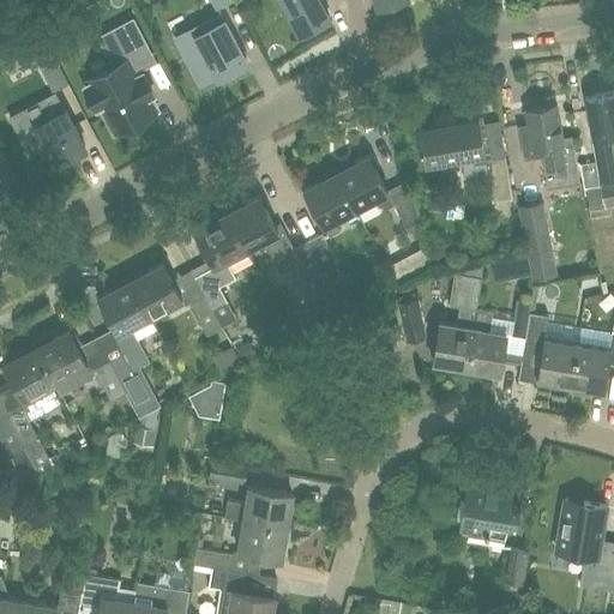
[(209,0),(215,11),(230,1),(229,0),(209,0)]
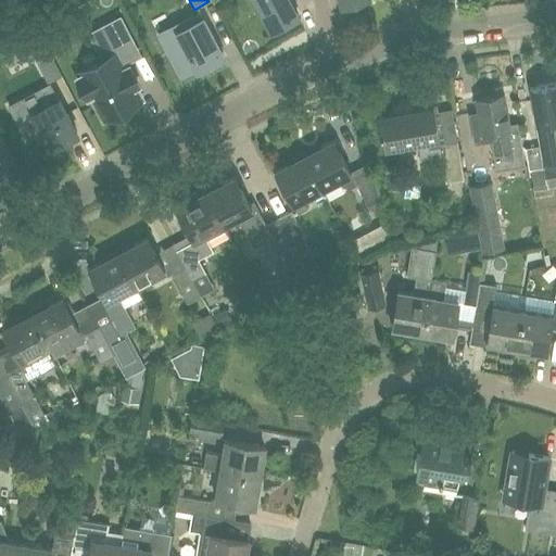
[(288,0),(255,0),(272,29),(298,15),(288,0)]
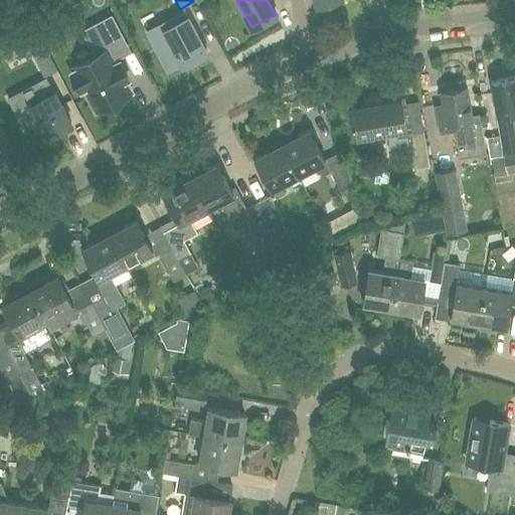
[(168,71),(182,64),(205,51),(184,12),(147,32),(168,71)]
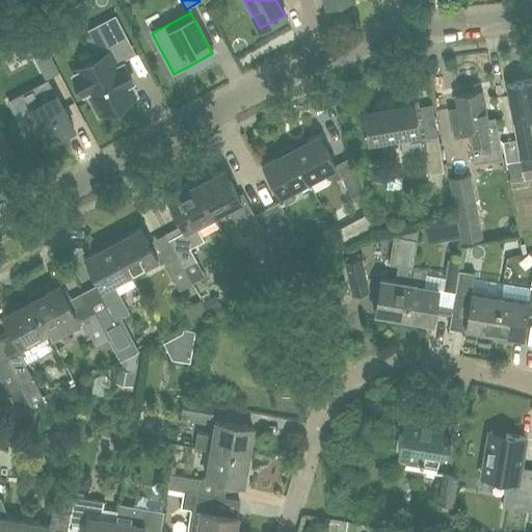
[(87,90),(100,114),(135,96),(128,82),(132,80),(124,65),(120,68),(115,58),(132,50),(114,18),(98,26),(111,51),(98,58),(76,70),(78,74),(75,76),(83,92),(87,90)]
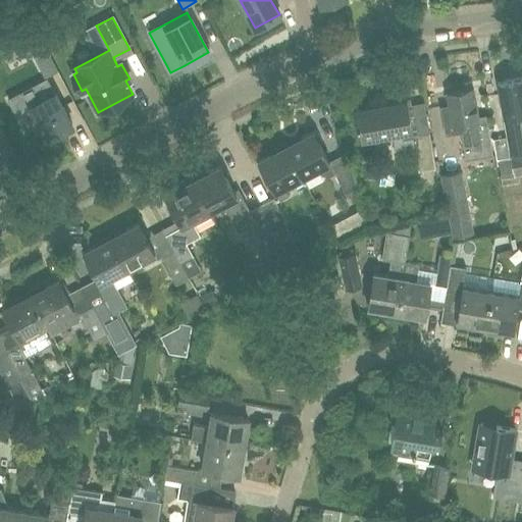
[(43,45),(32,51),(46,76),(57,70),(43,45)]
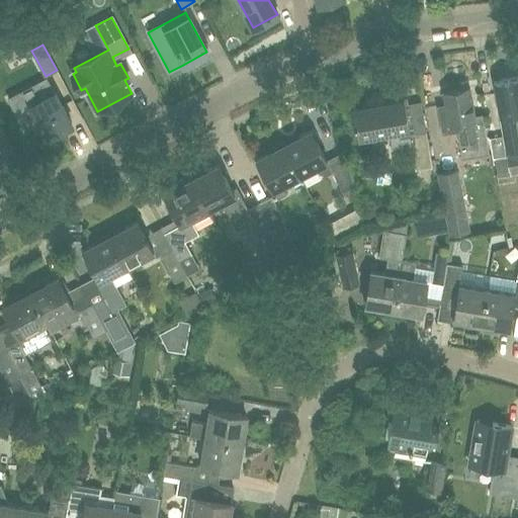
[(517,78),(494,83),(503,136),(505,151),(506,151),(517,149),(517,78)]
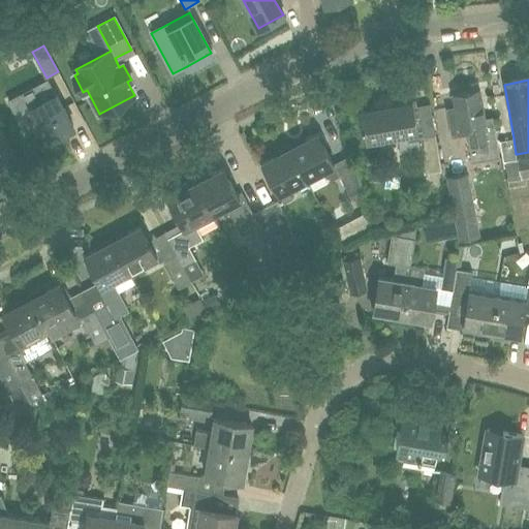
[(37,97),(12,111),(25,133),(38,126),(47,141),(72,127),(49,82),(33,89),(37,97)]
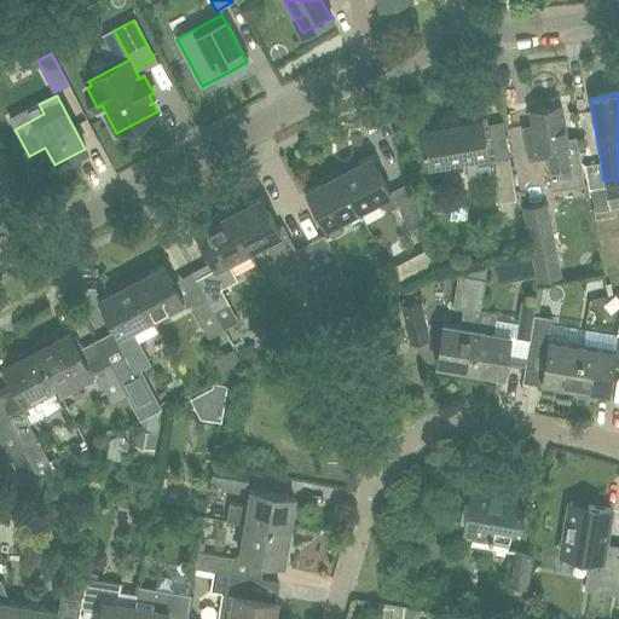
[(566,138),(560,103),(528,109),(531,125),(521,126),(527,160),(547,156),(553,187),(584,181),(576,137),(566,138)]
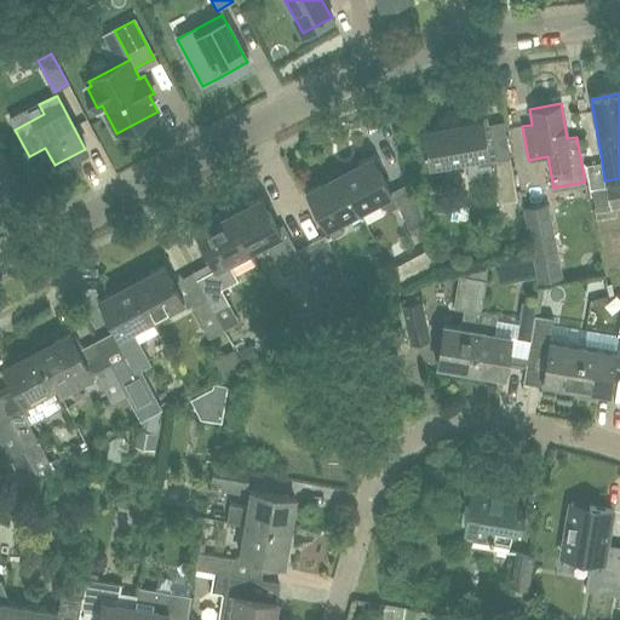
[(459,126),(420,133),(424,153),(426,153),(429,167),(466,160),(470,183),(493,179),(497,204),(517,200),(510,158),(491,161),(484,125),(482,118),(459,121),(459,126)]
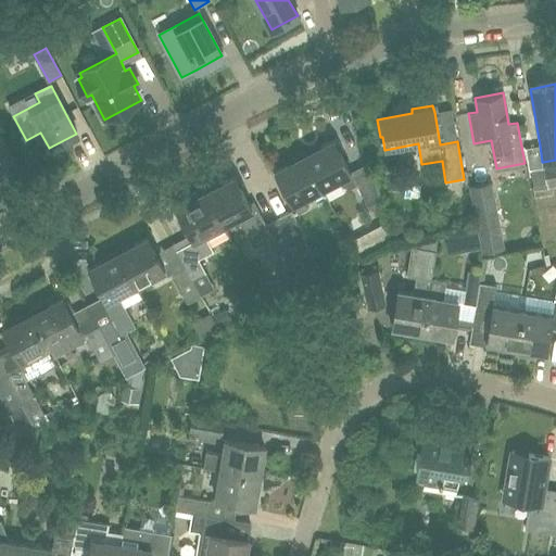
[(350,173),(349,174),(331,140),(302,156),(319,189),(339,179),(342,187),(350,189),(356,186),(368,207),(379,201),(369,169),(353,178),(350,173)]
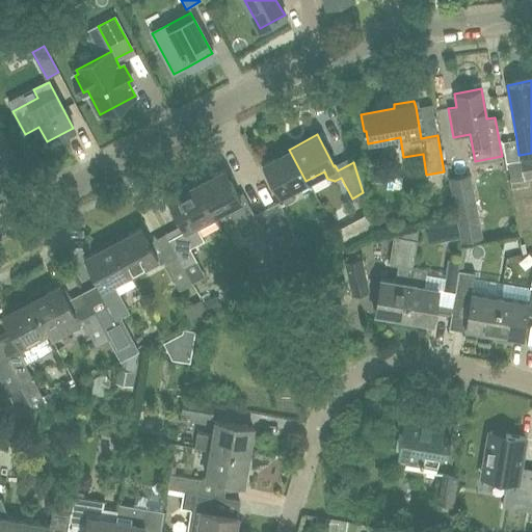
[(287,191),(306,181),(289,150),(261,165),(277,196),(281,195),(285,204),(292,200),(287,191)]
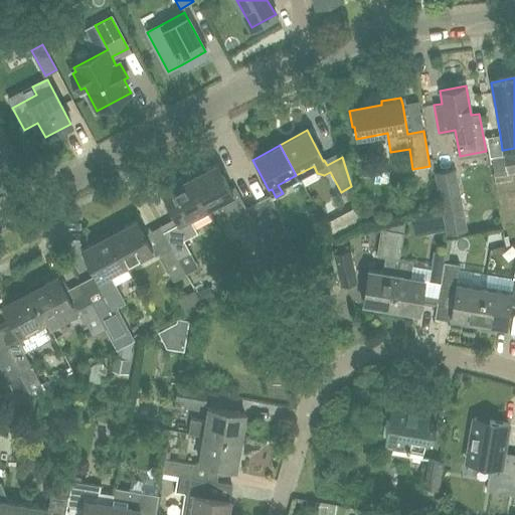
[(503,155),(491,157),(495,177),(508,175),(507,171),(514,169),(514,151),(503,154),(503,155)]
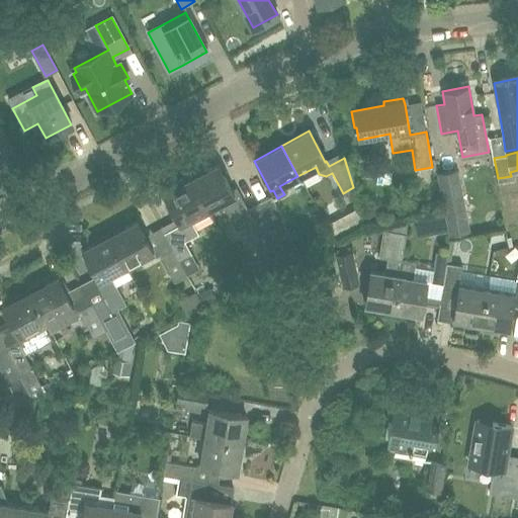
[(219,165),(191,179),(196,189),(207,210),(223,202),(234,224),(241,227),(252,221),(261,237),(273,230),(259,203),(248,209),(237,188),(232,190),(219,165)]
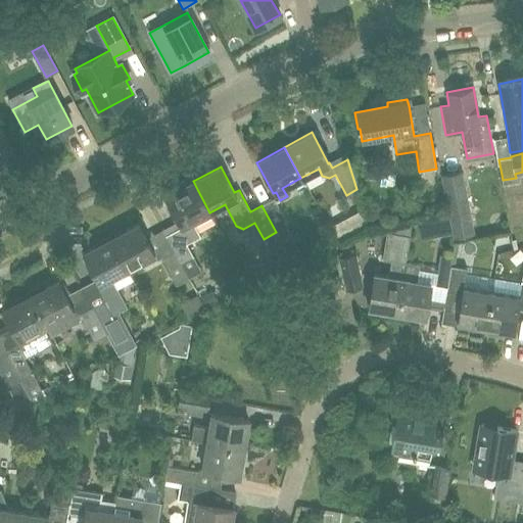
[(453,238),(474,234),(462,172),(440,176),(453,238)]
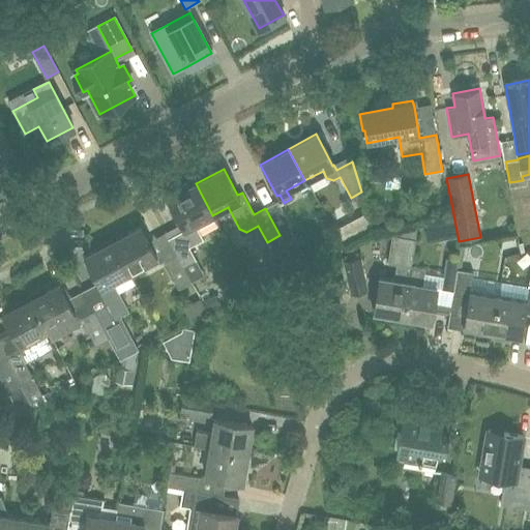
[(183,229),(168,237),(177,255),(189,248),(204,240),(196,225),(212,215),(201,194),(196,183),(194,180),(178,187),(180,192),(167,199),(183,229)]
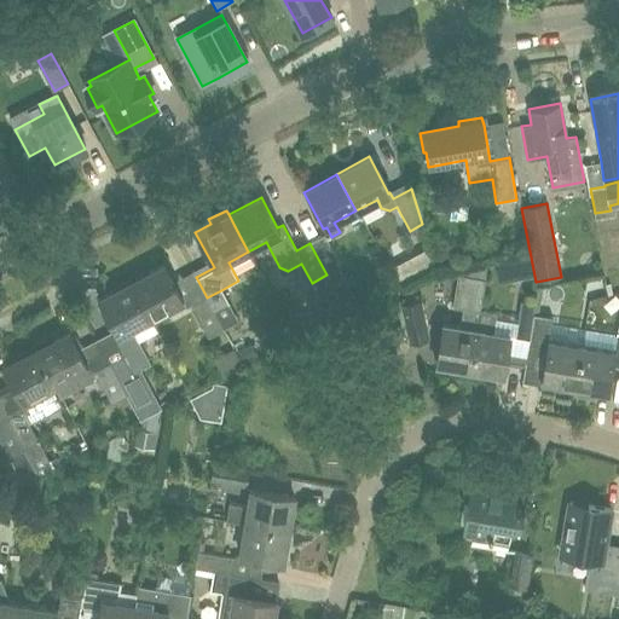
[(324,235),(310,243),(327,275),(341,267),(324,235)]
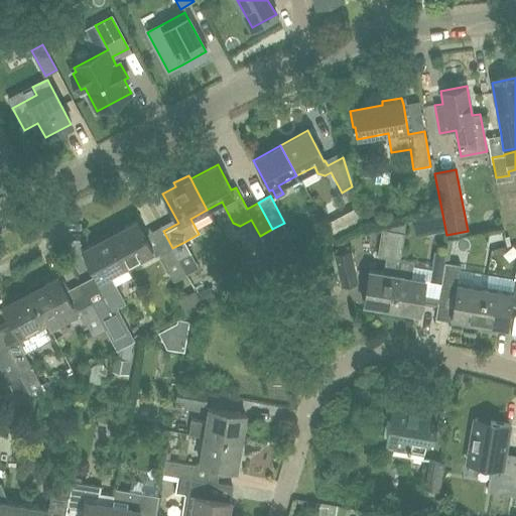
[(360,210),(333,220),(337,231),(364,220),(360,210)]
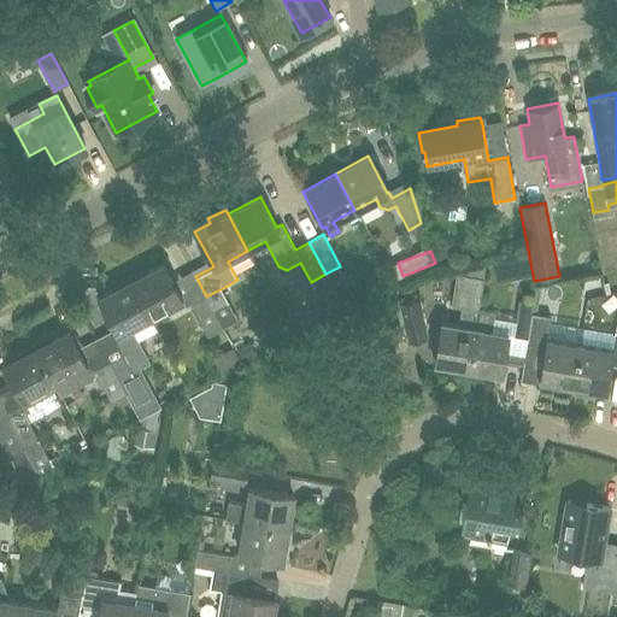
[(517,258),(521,277),(532,275),(528,256),(517,258)]
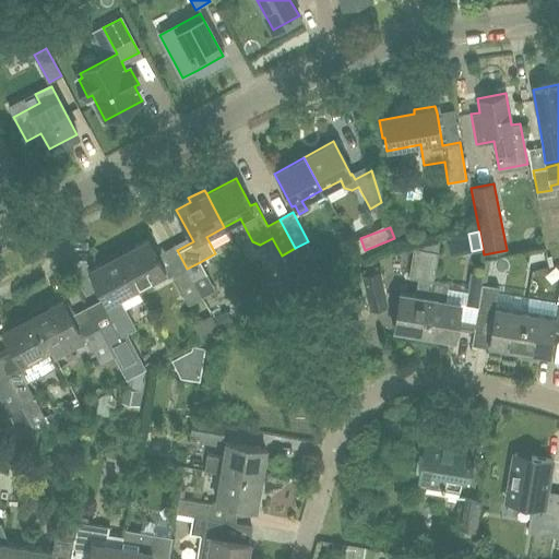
[(149,239),(119,254),(137,288),(143,300),(176,283),(169,271),(166,273),(159,260),(149,239)]
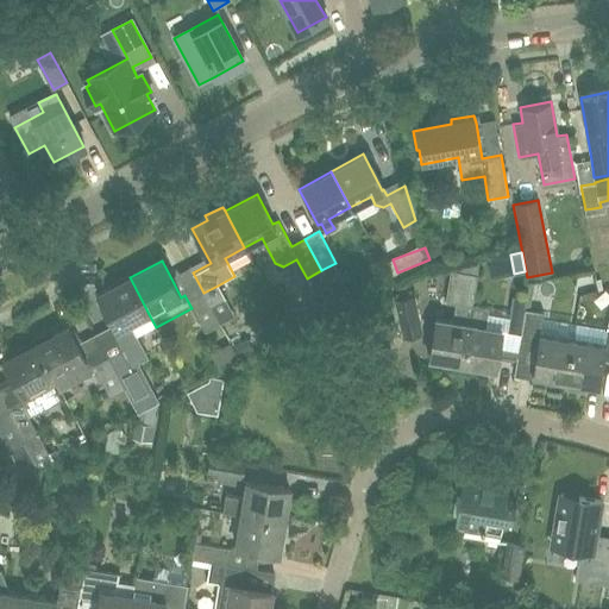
[(307,278),(305,278),(309,288),(326,278),(321,270),(307,278)]
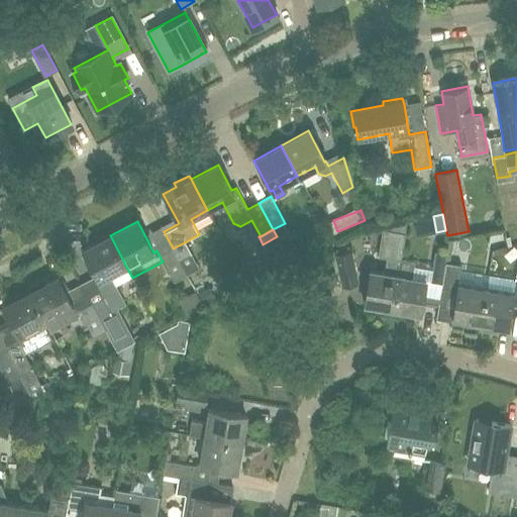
[(369,272),(364,305),(392,310),(401,260),(405,233),(404,233),(383,230),(382,230),(378,256),(386,259),(384,275),(369,272)]
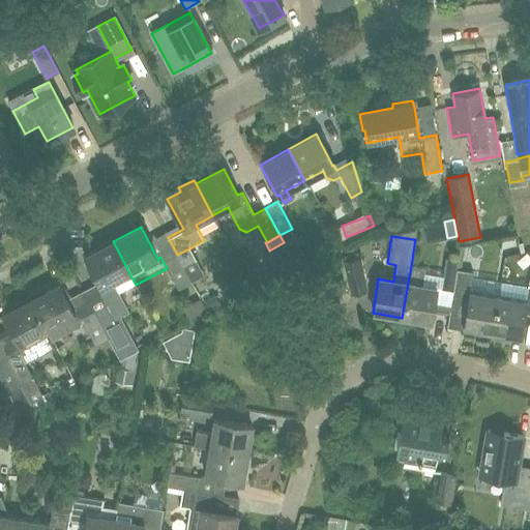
[(113,241),(85,256),(99,283),(101,287),(97,289),(105,301),(119,293),(136,285),(129,273),(113,241)]
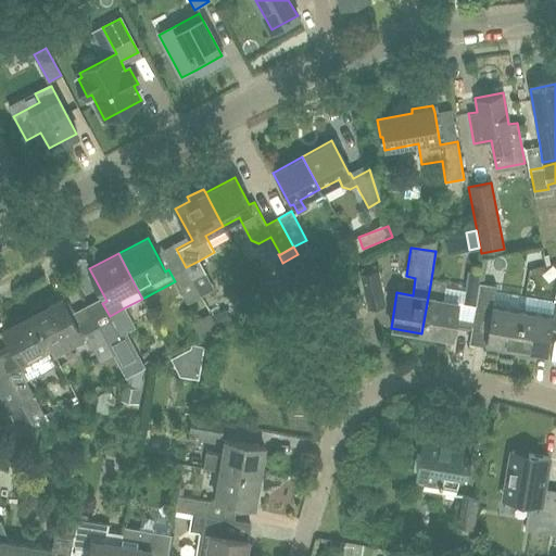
[(199,261),(186,267),(201,297),(214,289),(199,261)]
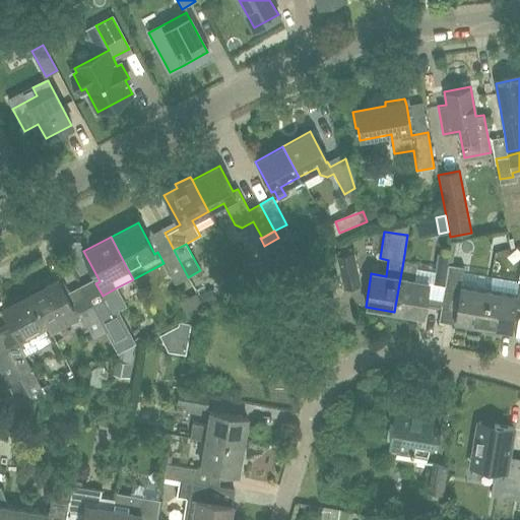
[(174,250),(160,257),(175,283),(188,277),(174,250)]
